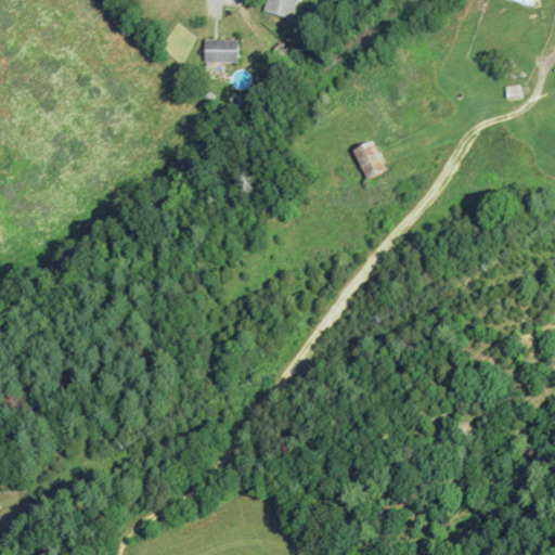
[(268,0),(298,0),(293,21),(265,13),(268,0)]
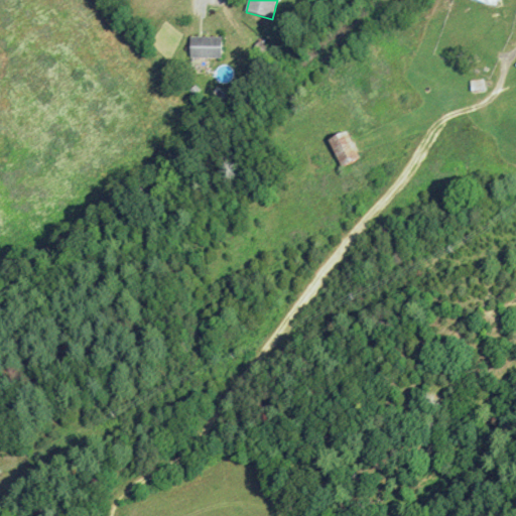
[(470,3),(470,0),(497,0),(496,8),(470,3)]
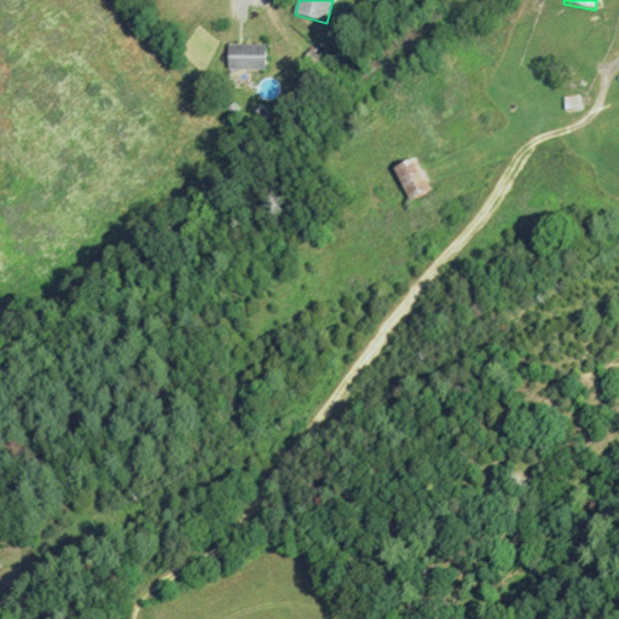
[(266,45),(266,71),(230,71),(230,45),(266,45)]
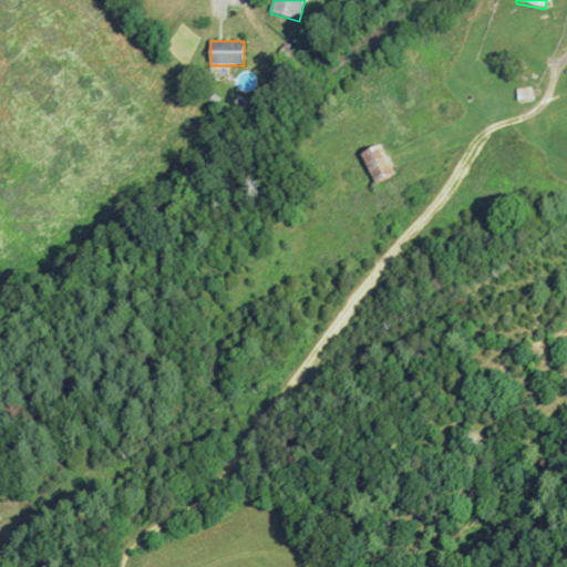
[(518,100),(518,89),(532,89),(533,100),(518,100)]
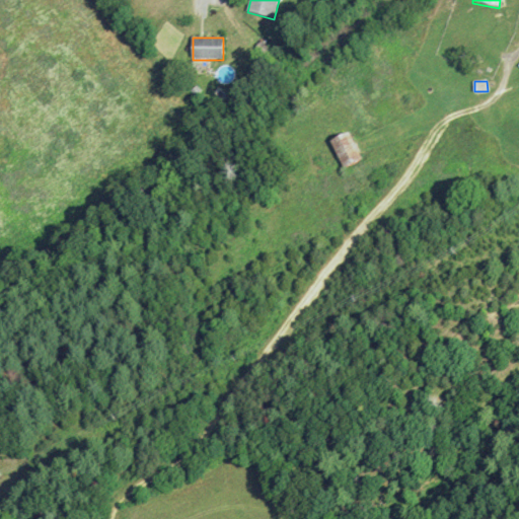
[(329,142),(348,133),(361,159),(343,168),(329,142)]
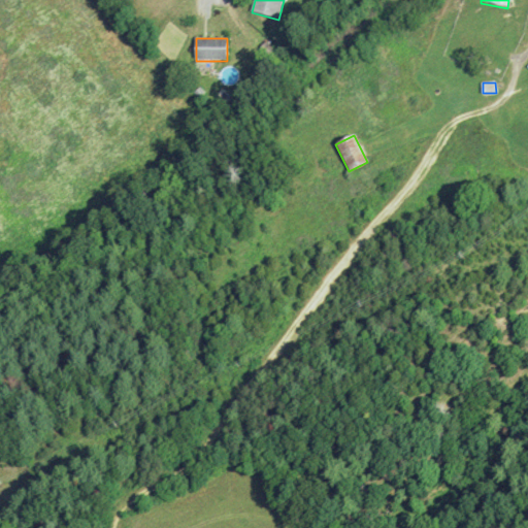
All buildings are outlined.
